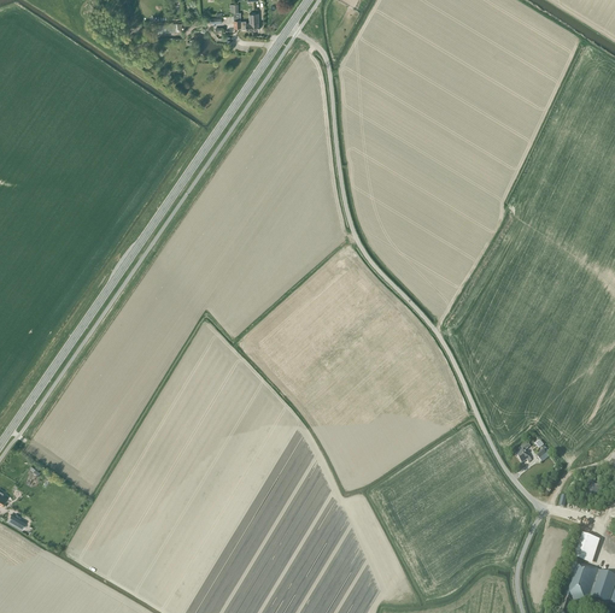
[(244,27),(249,27),(253,27),(253,19),(250,19),(247,19),(247,17),(242,18),(242,13),(244,13),(242,9),(240,9),(235,9),(236,13),(236,24),(244,24),(244,27)]
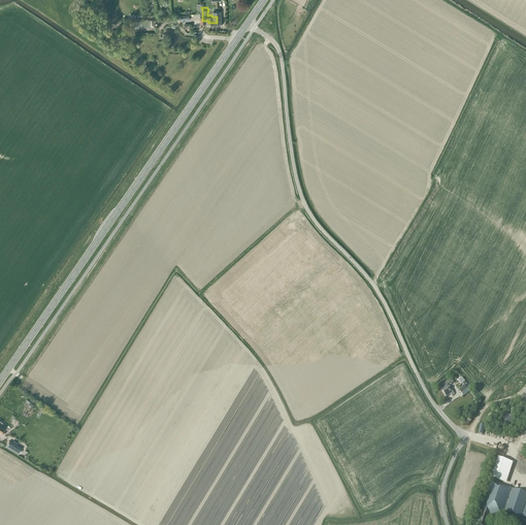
[(214,17),(217,17),(217,23),(223,23),(223,17),(223,8),(215,8),(216,12),(214,12),(214,17)]
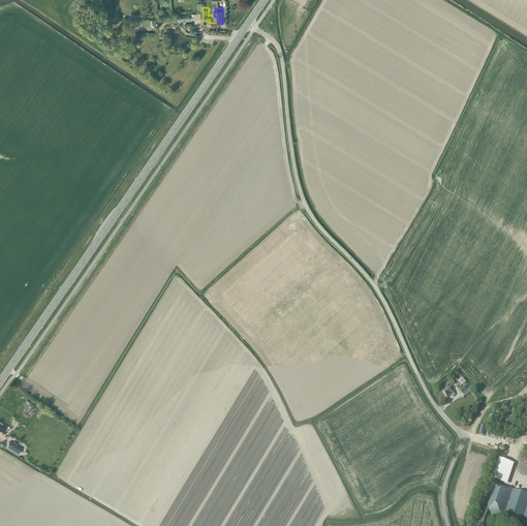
[(455,394),(458,393),(452,384),(456,380),(454,376),(446,381),(448,384),(443,388),(448,396),(454,392),(455,394)]
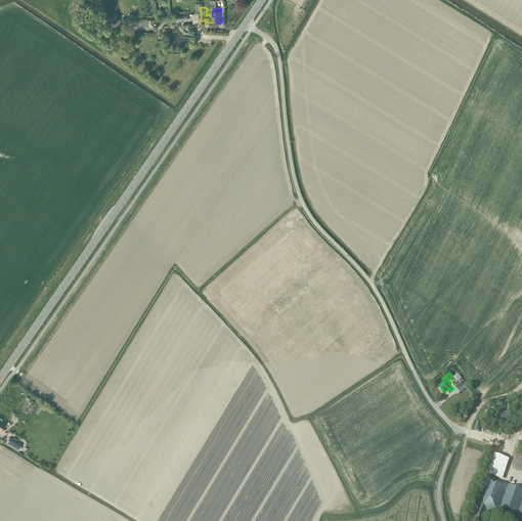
[(465,378),(457,384),(460,388),(465,383),(468,386),(470,384),(465,378)]
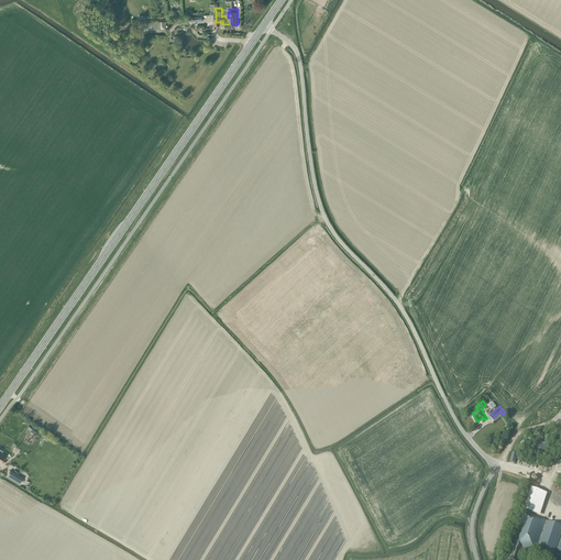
[(6,443),(4,446),(18,453),(20,449),(7,440),(6,443)]
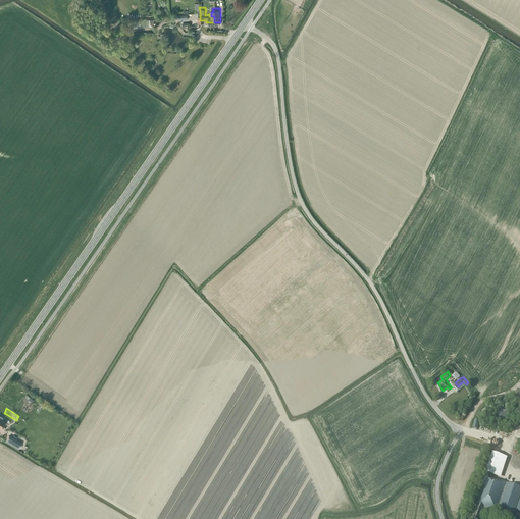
[(0,423),(2,425),(4,426),(8,419),(3,416),(4,414),(3,414),(4,413),(5,411),(4,410),(2,413),(1,412),(0,413),(0,423)]
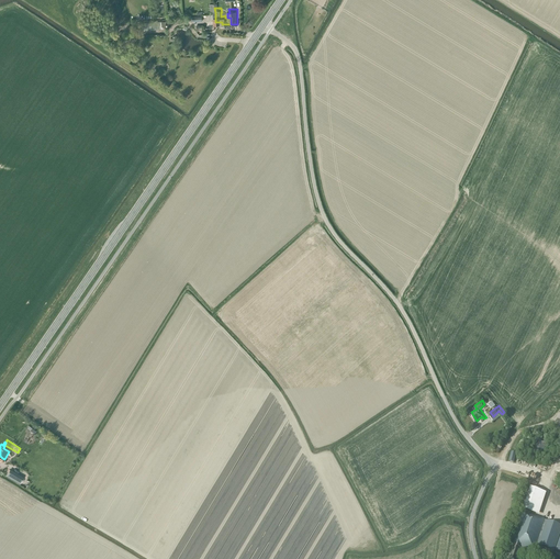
[(9,472),(23,480),(28,472),(13,465),(9,472)]
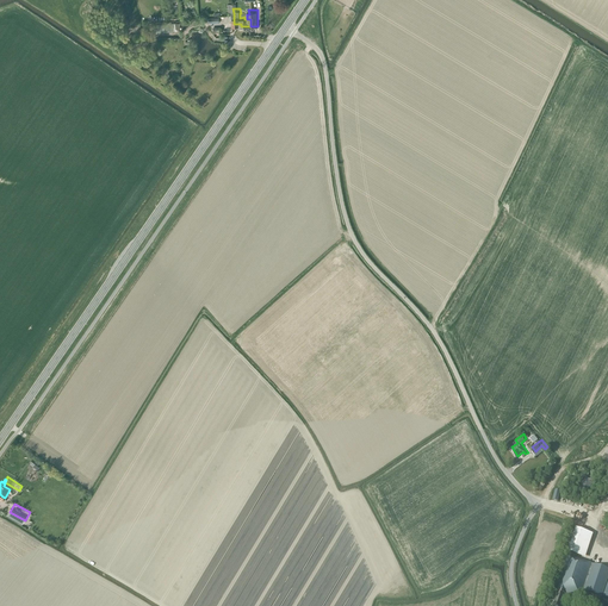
[(570,549),(581,554),(589,530),(578,526),(570,549)]
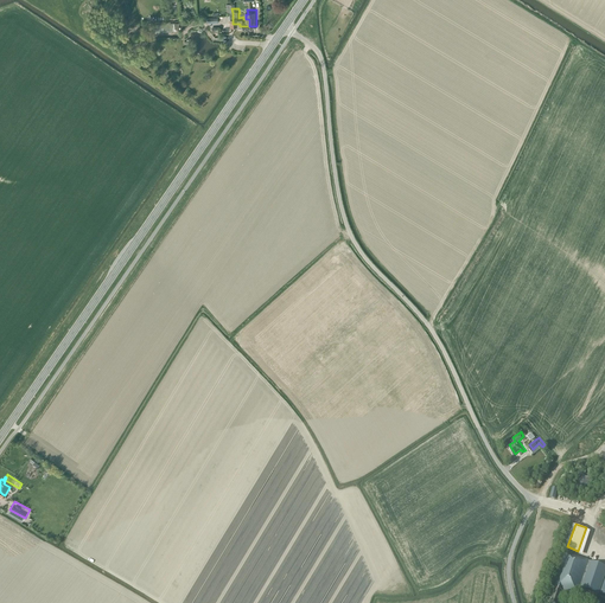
[(600,591),(604,578),(604,562),(567,550),(555,585),(556,585),(552,600),(560,602),(564,591),(572,594),(572,592),(574,592),(574,590),(580,591),(581,585),(600,591)]
